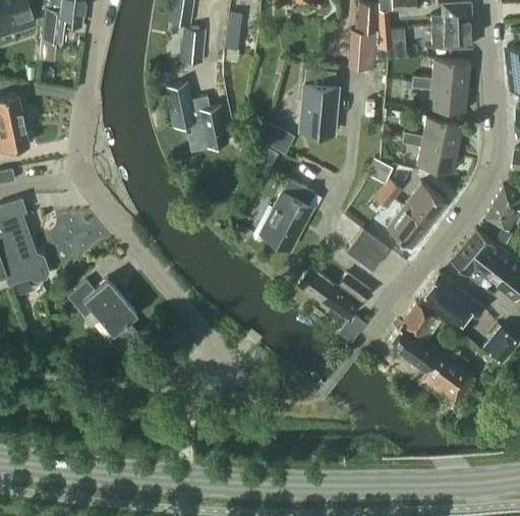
[(0,0),(0,36),(36,25),(26,0),(0,0)]
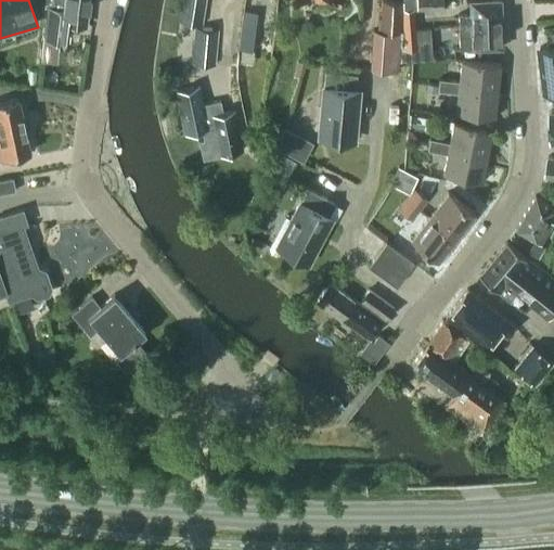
[(67,45),(67,40),(69,27),(88,29),(91,0),(52,0),(51,12),(48,12),(44,41),(67,45)]
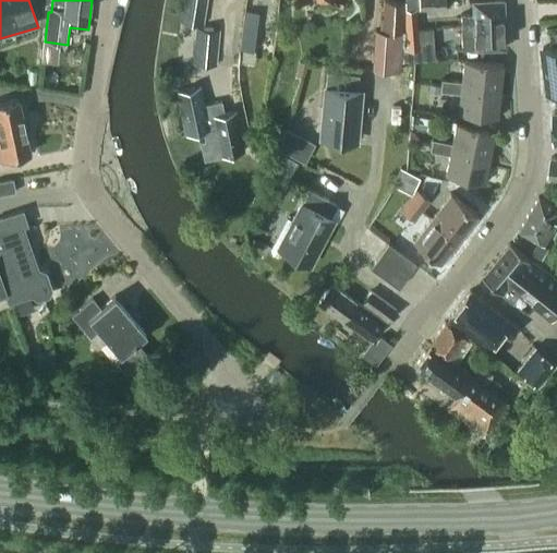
[(208,0),(183,0),(180,25),(205,28),(208,0)]
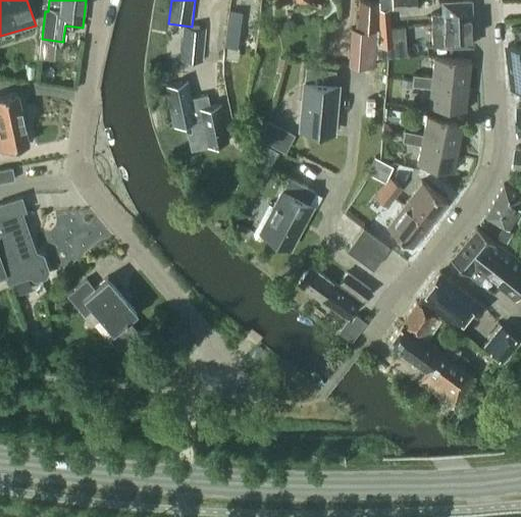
[(392,0),(379,0),(379,14),(391,13),(393,13),(392,0)]
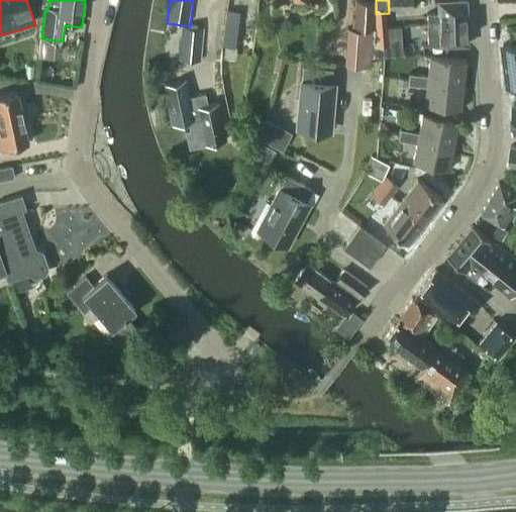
[(401,0),(388,0),(389,13),(402,13),(401,0)]
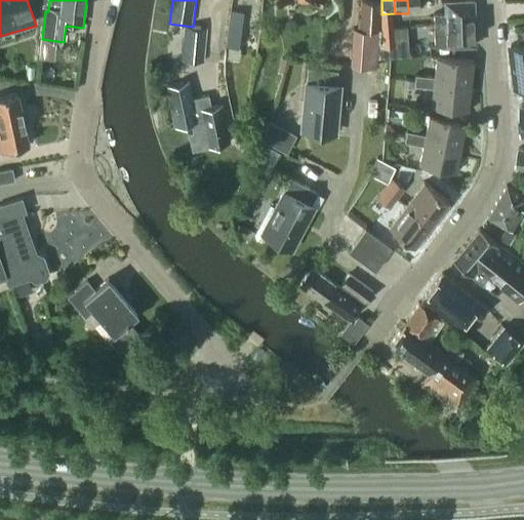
[(419,0),(407,0),(408,13),(420,13),(419,0)]
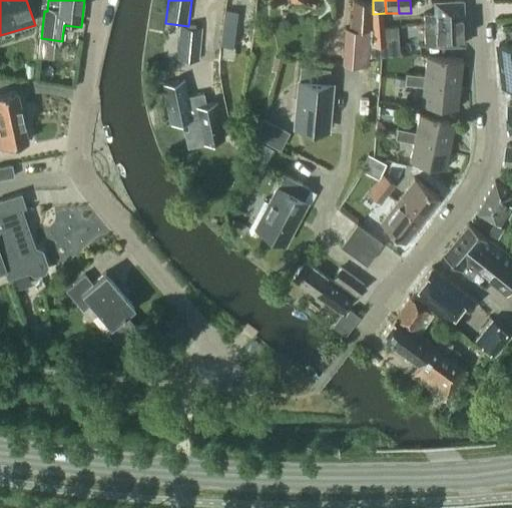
[(350,19),(350,31),(346,31),(343,67),(370,69),(372,32),(373,3),(354,3),(353,19),(350,19)]
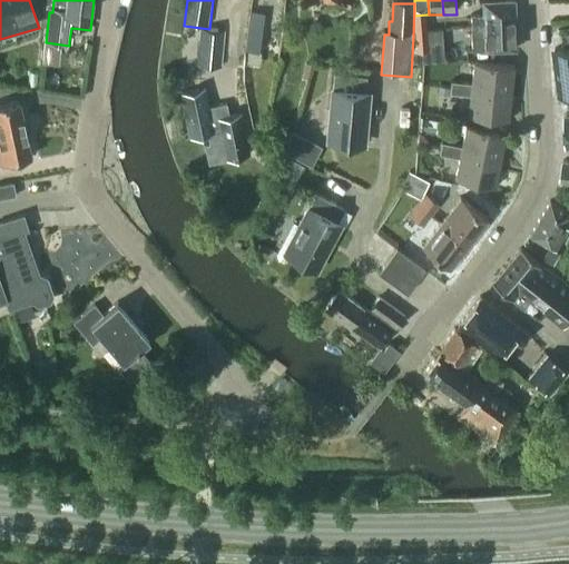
[(471,19),(471,30),(516,28),(514,5),(483,6),(483,18),(471,19)]
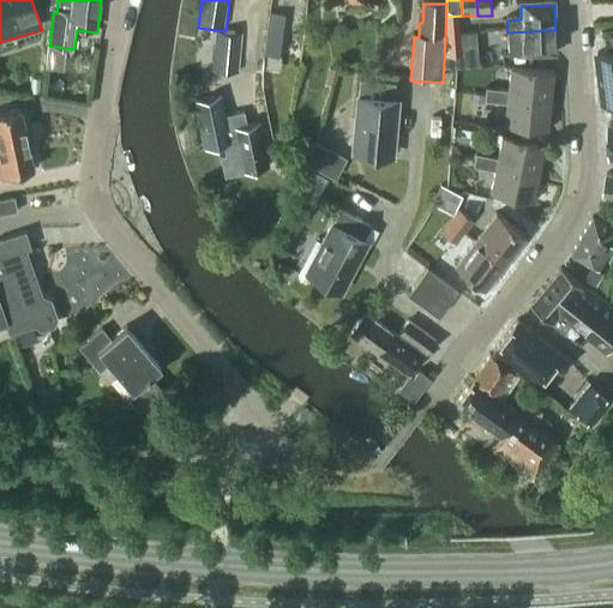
[(460,16),(446,17),(446,37),(461,36),(461,19),(460,19),(460,16)]
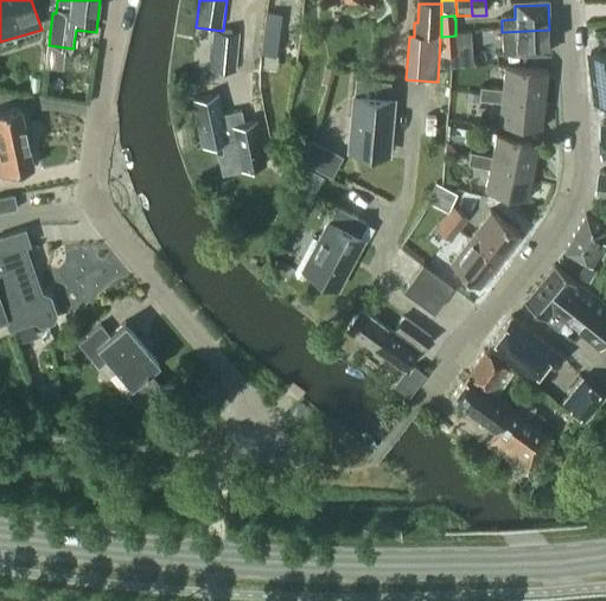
[(282,21),(268,19),(262,58),(278,59),(282,21)]
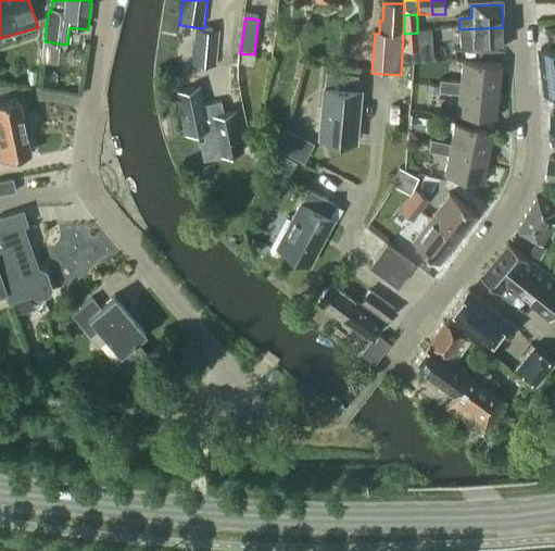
[(504,51),(503,27),(459,29),(461,39),(472,39),(472,52),(504,51)]
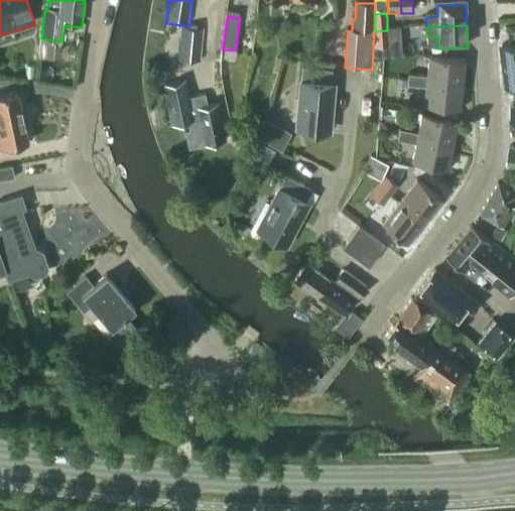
[(205,31),(182,29),(179,62),(202,65),(205,31)]
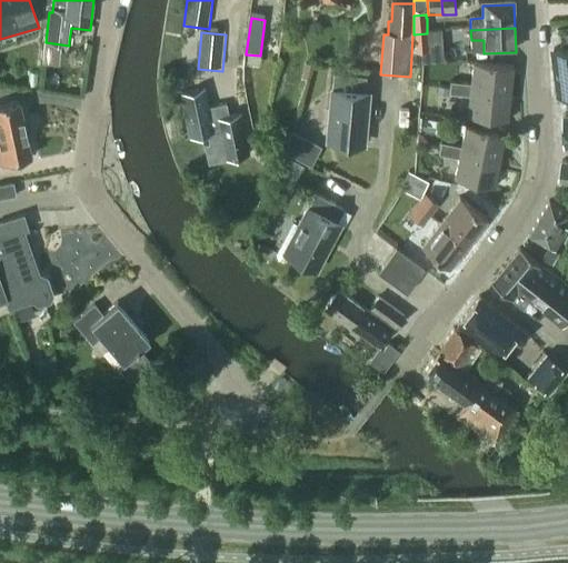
[(427,33),(414,34),(414,37),(412,37),(411,68),(442,66),(441,32),(427,33)]
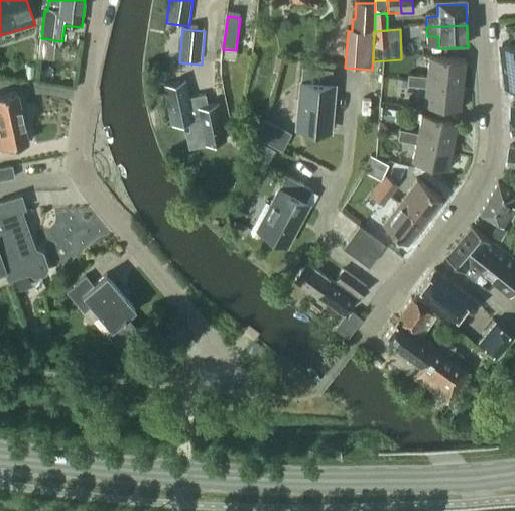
[(514,30),(509,32),(511,46),(503,47),(508,90),(514,88),(514,30)]
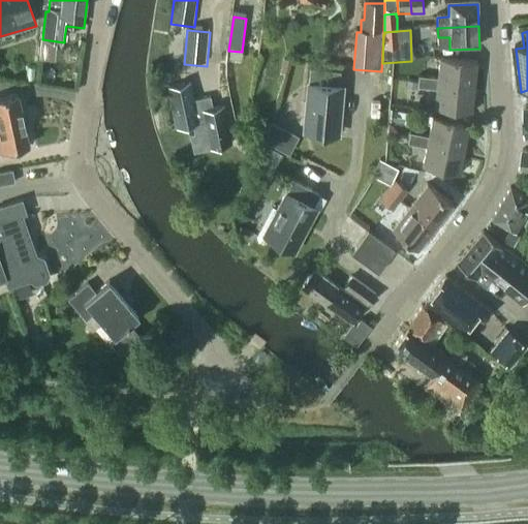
[(475,90),(477,64),(441,61),(439,81),(420,79),(418,84),(475,90)]
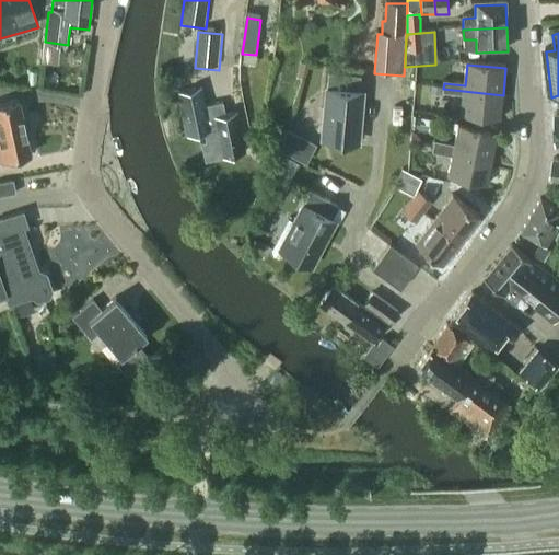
[(327,94),(323,141),(359,143),(362,97),(359,96),(360,80),(329,77),(327,94)]
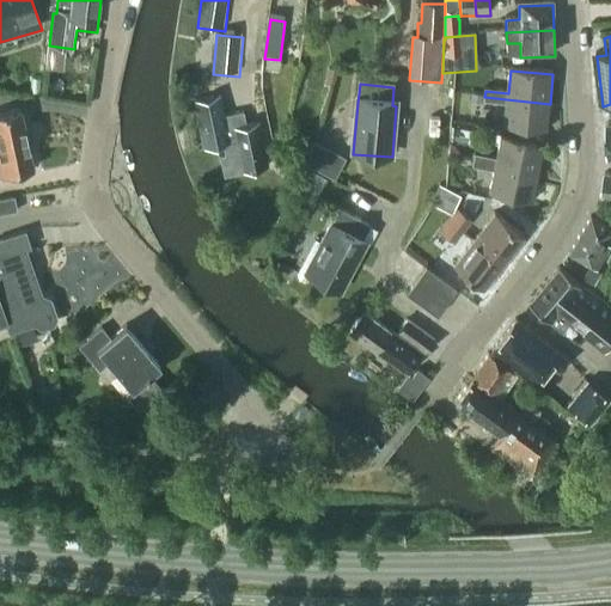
[(547,133),(550,104),(484,97),(484,104),(506,106),(505,129),(547,133)]
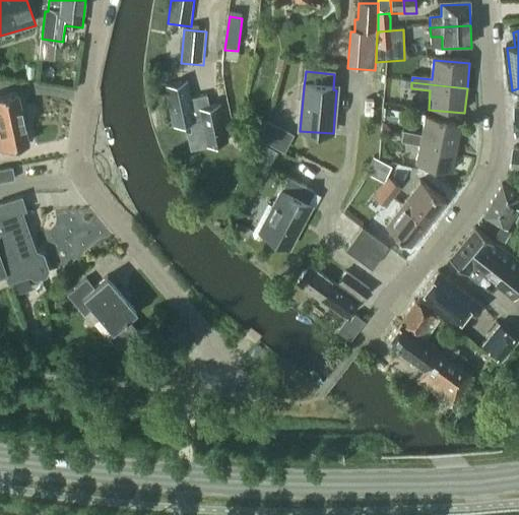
[(195,123),(198,122),(200,133),(195,134),(189,140),(190,148),(197,150),(228,144),(220,107),(209,109),(207,99),(191,102),(187,83),(167,87),(175,128),(195,124),(195,123)]
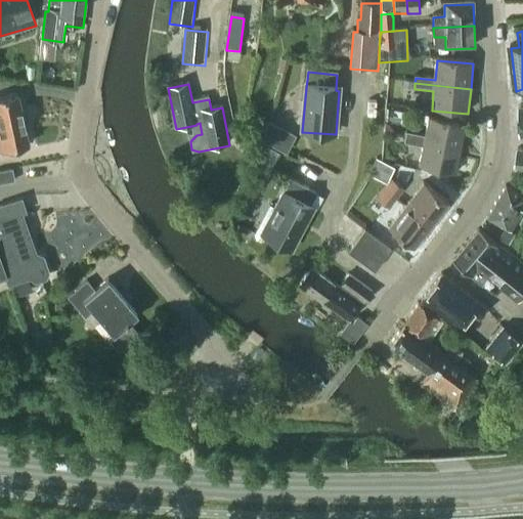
[(0,100),(0,127),(24,122),(18,96),(0,100)]
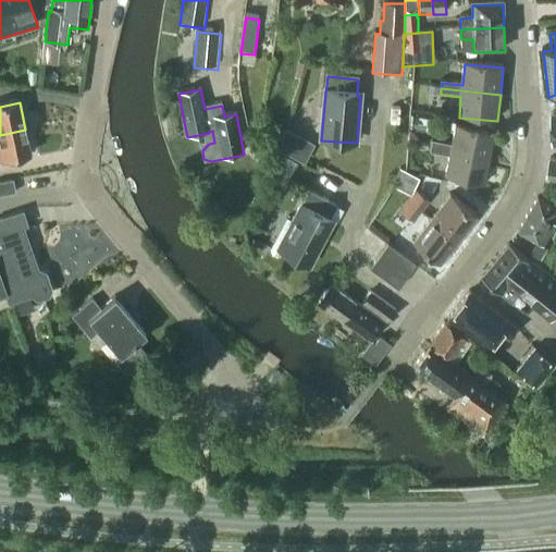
[(495,134),(457,126),(453,146),(432,143),(431,148),(490,160),(495,134)]
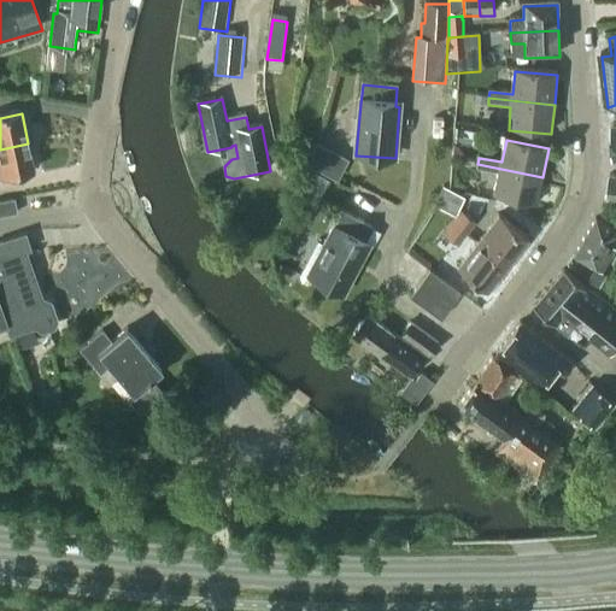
[(0,181),(35,174),(28,144),(0,150),(0,181)]
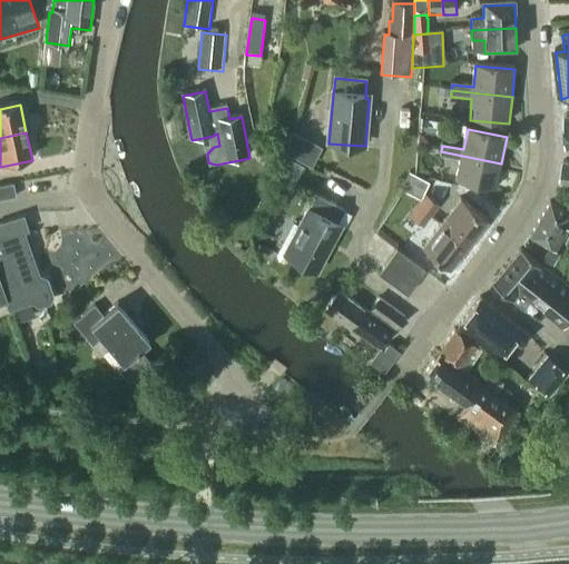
[(295,134),(285,154),(313,168),(323,148),(295,134)]
